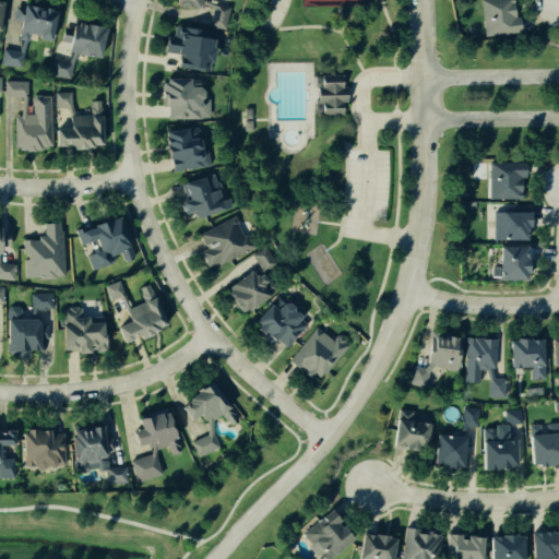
[(185,0),(217,0),(213,12),(185,0)]
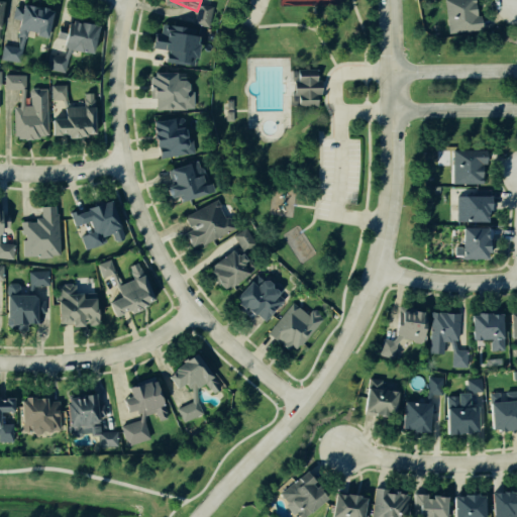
[(452,0),(443,2),(447,19),(431,22),(434,40),(484,30),(477,0),(452,0)]
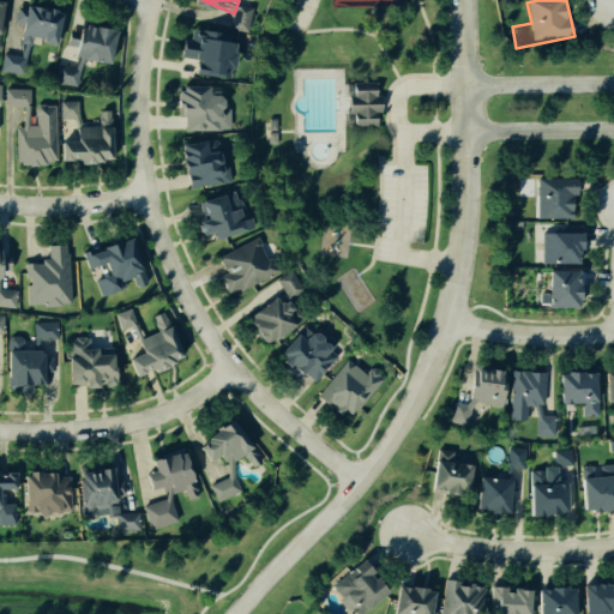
[(18,6),(30,8),(30,5),(48,8),(48,10),(52,11),(53,7),(61,10),(60,12),(67,13),(61,44),(47,41),(48,38),(34,35),(32,44),(30,43),(24,42),(22,42),(26,23),(16,20),(18,6)]
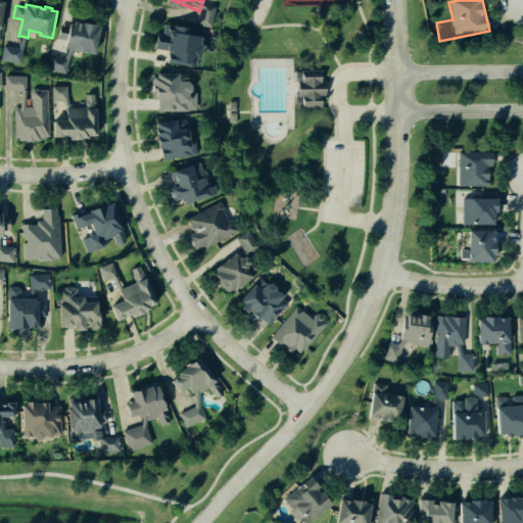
[(61,26),(59,37),(67,39),(66,44),(68,44),(67,48),(69,48),(74,49),(90,53),(91,52),(98,54),(104,26),(85,21),(85,22),(77,20),(77,24),(73,22),(72,28),(61,26)]
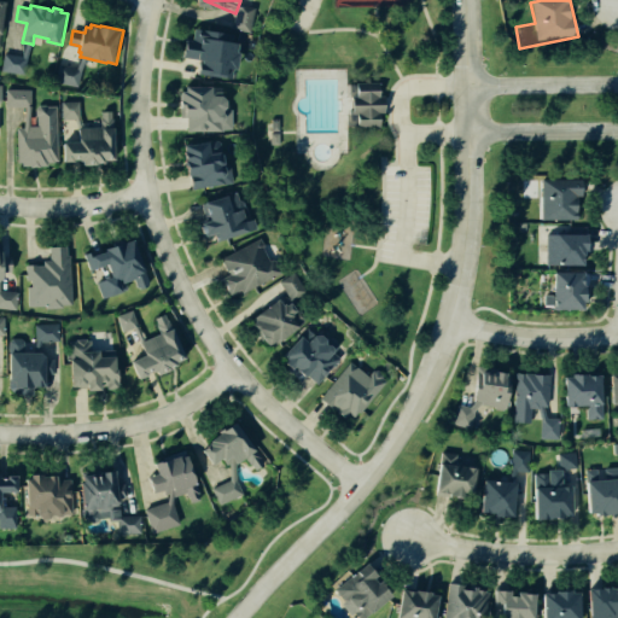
[(190,30),(184,65),(182,74),(238,81),(240,40),(228,35),(216,34),(190,30)]
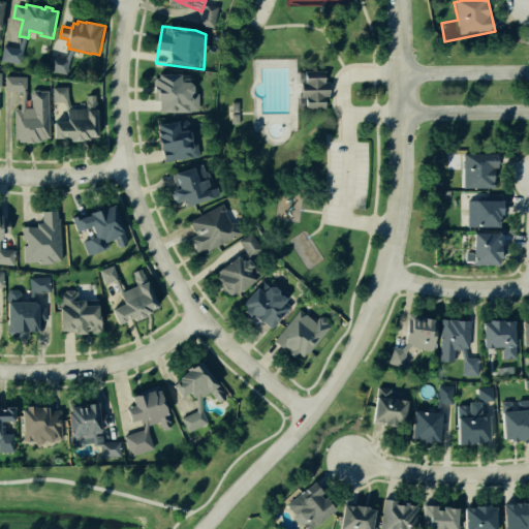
[(4,44),(1,59),(21,63),(26,37),(21,36),(19,48),(4,44)]
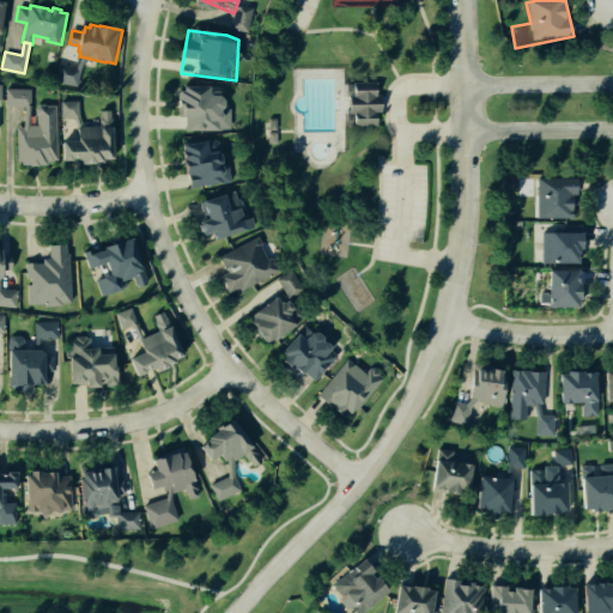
[(58,64),(55,80),(78,85),(82,70),(86,58),(82,56),(77,66),(58,64)]
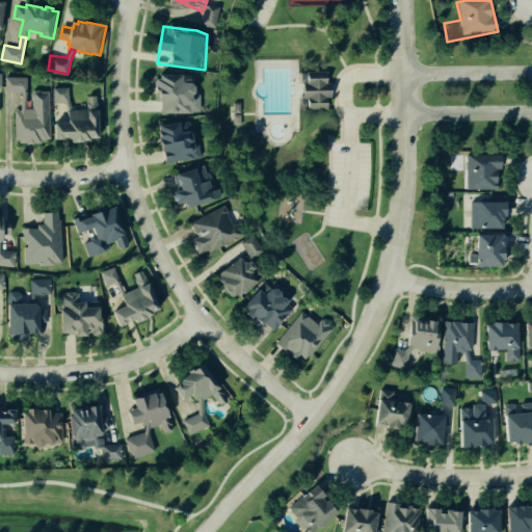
[(149,71),(151,105),(158,105),(157,113),(197,112),(198,88),(189,87),(184,77),(176,80),(176,70),(149,71)]
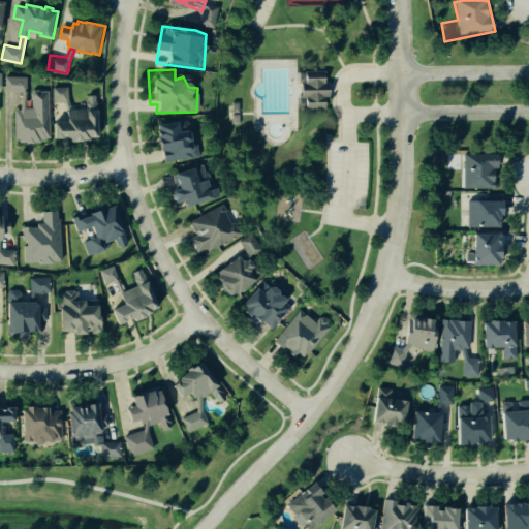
[(297,69),(298,110),(325,109),(324,69),(297,69)]
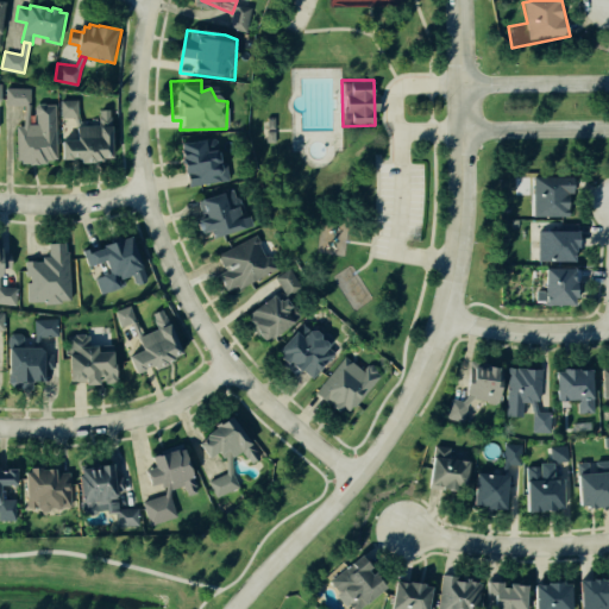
[(6,87),(31,88),(30,105),(30,124),(37,124),(37,113),(36,112),(36,106),(39,102),(44,102),(46,104),(56,104),(57,133),(58,158),(54,158),(54,159),(48,159),(48,163),(32,163),(23,163),(23,158),(18,159),(17,125),(24,125),(25,105),(5,105),(6,87)]
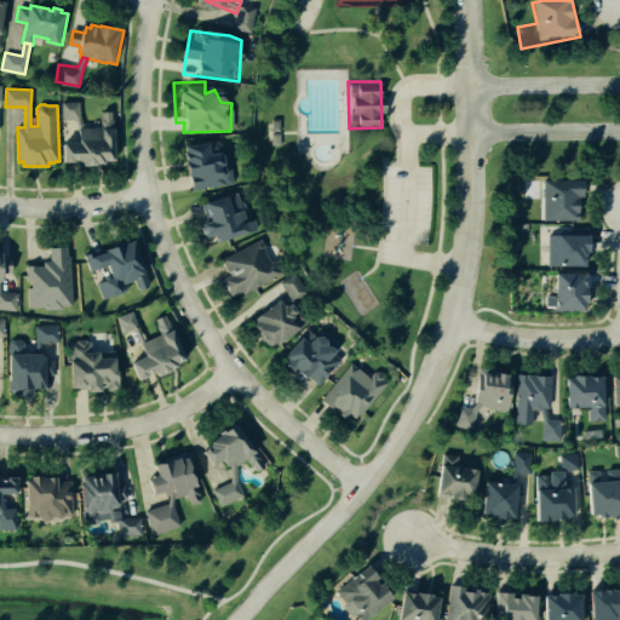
[(62,101),(80,101),(80,116),(84,127),(80,127),(79,127),(75,119),(63,119),(62,101)]
